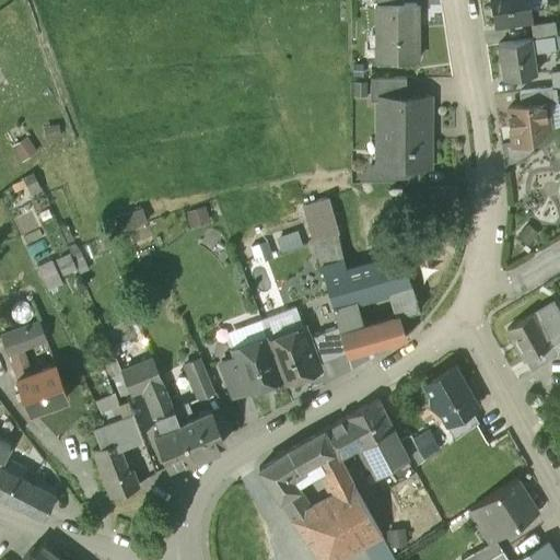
[(527,0),(490,0),(494,26),(531,21),(527,0)]
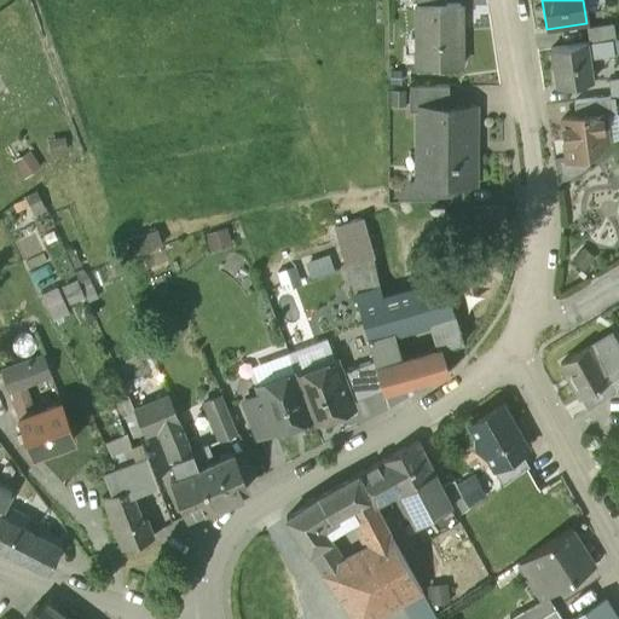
[(583,0),(586,23),(588,29),(609,25),(605,0),(583,0)]
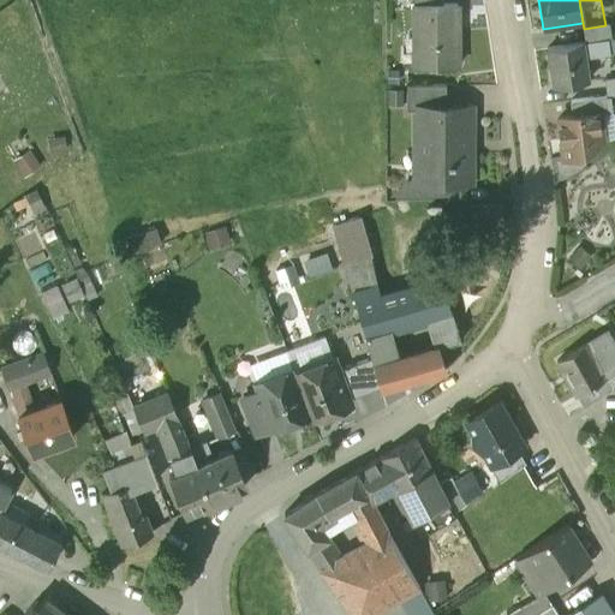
[(442,6),(413,6),(413,67),(457,67),(457,6),(442,6)]
